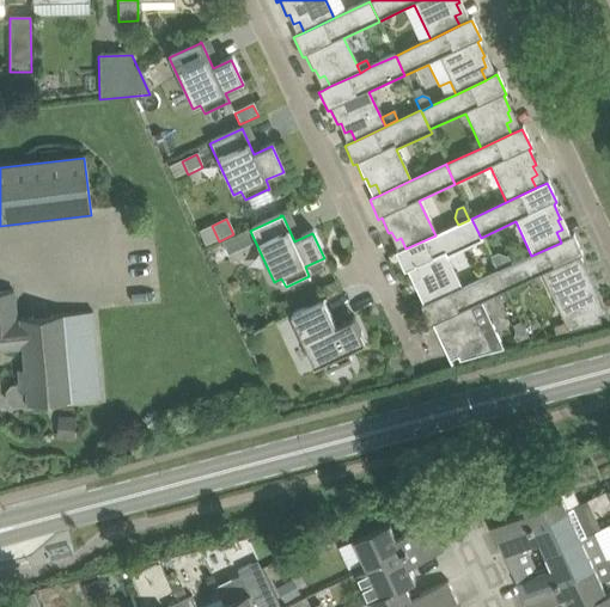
[(397,252),(395,253),(403,274),(407,273),(414,287),(416,286),(421,295),(426,293),(431,304),(461,289),(446,258),(482,241),(481,238),(471,219),(469,220),(458,225),(435,235),(406,249),(397,252)]
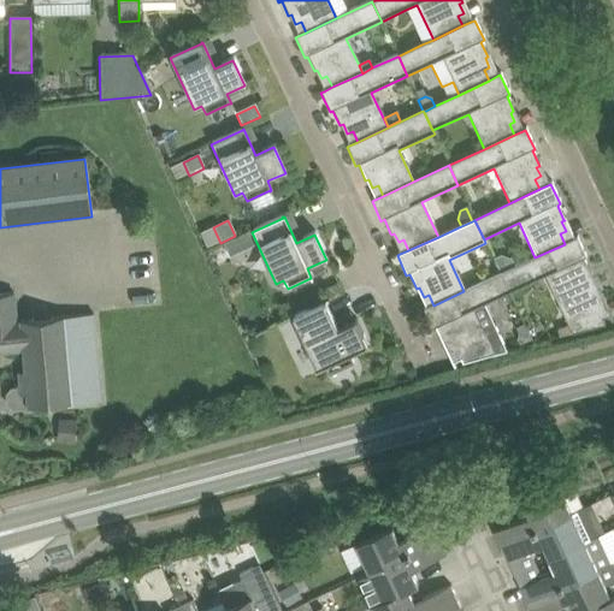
[(223,245),(229,259),(243,251),(237,238),(223,245)]
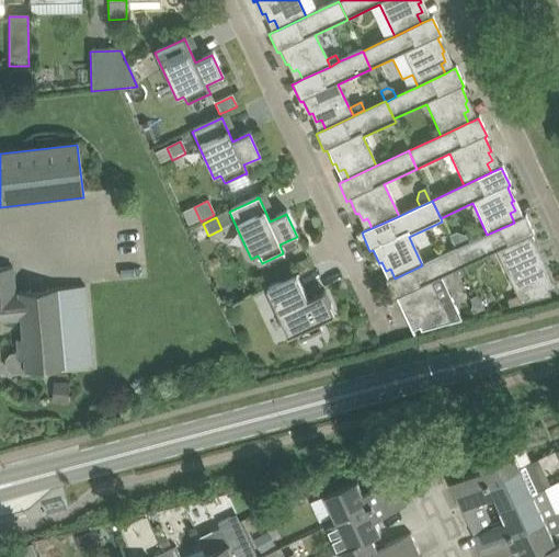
[(455,250),(455,251),(463,269),(495,253),(517,298),(521,306),(550,297),(547,293),(543,282),(547,280),(534,251),(537,250),(531,237),(533,236),(525,217),(522,218),(514,223),(487,235),(468,243),(455,250)]
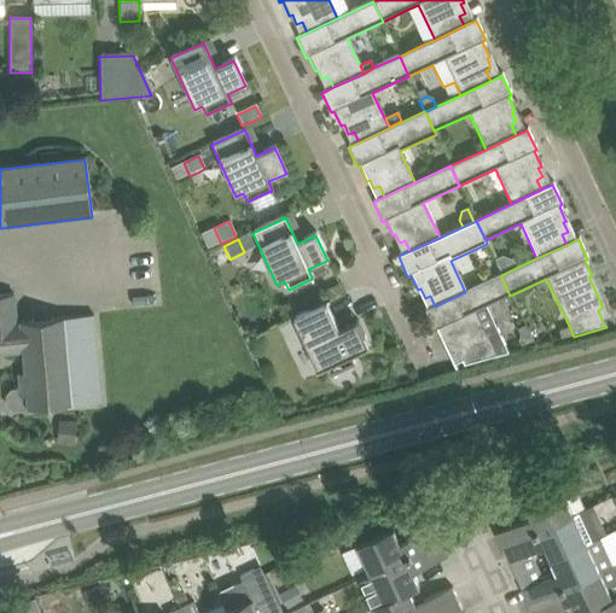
[(308,269),(312,279),(325,273),(321,263),(308,269)]
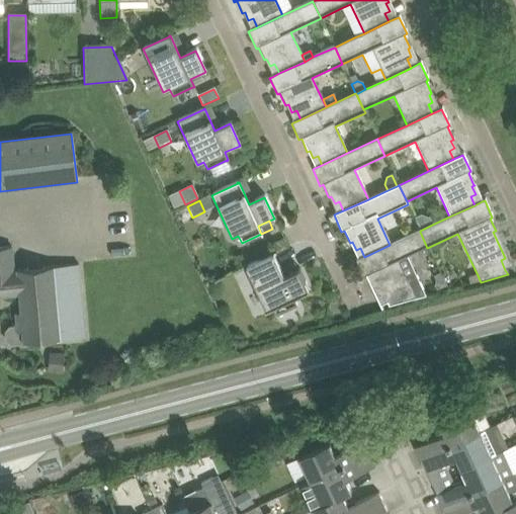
[(357,260),(355,261),(363,277),(365,276),(367,281),(371,288),(373,287),(377,295),(381,293),(387,304),(389,307),(415,300),(425,296),(416,275),(411,278),(406,280),(398,261),(407,257),(427,248),(420,232),(420,231),(390,245),(364,257),(357,260)]
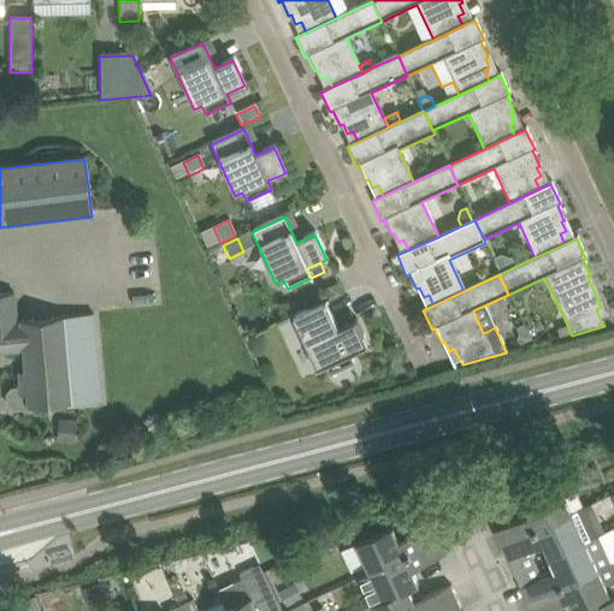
[(0,354),(9,354),(22,353),(24,374),(18,374),(21,397),(27,397),(28,409),(100,403),(92,316),(15,324),(12,295),(0,296),(0,354)]
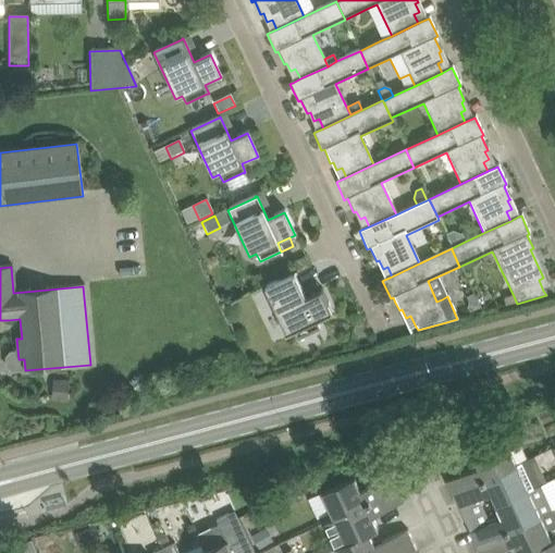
[(294,275),(264,289),(285,334),(284,334),(285,335),(293,332),(296,340),(319,330),(316,321),(332,314),(321,291),(305,298),(294,275)]
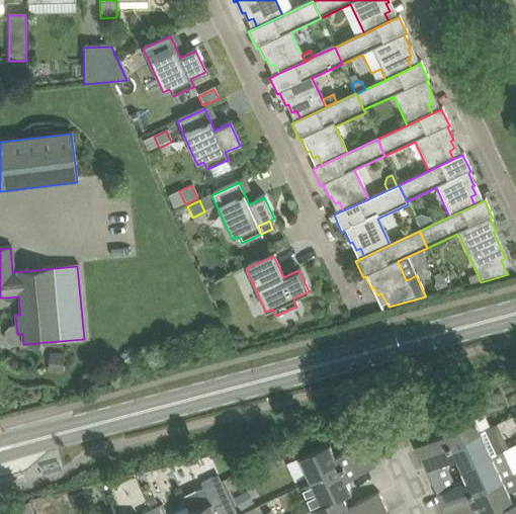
[(442,279),(435,282),(433,287),(435,291),(445,286),(442,279)]
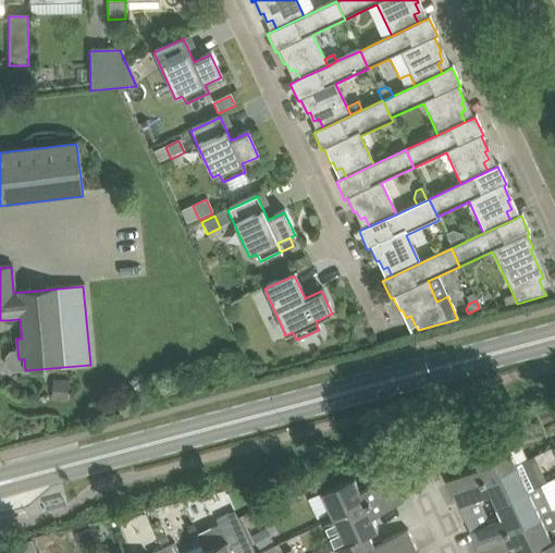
[(50,403),(66,404),(68,382),(52,381),(50,403)]
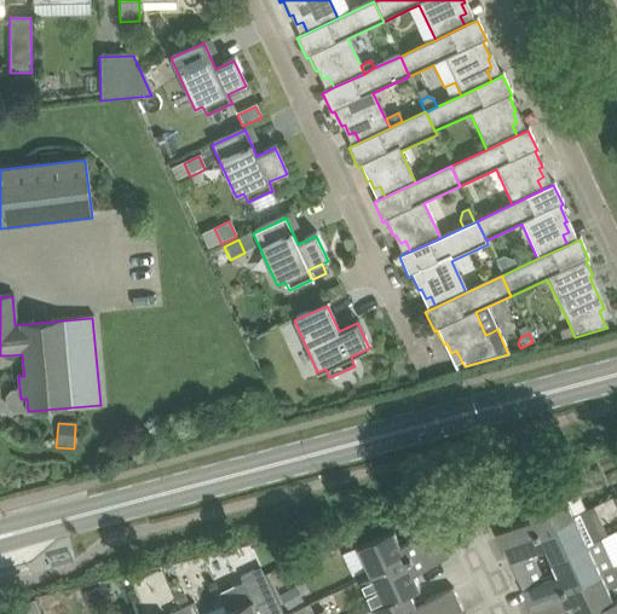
[(599,462),(603,471),(611,468),(607,459),(599,462)]
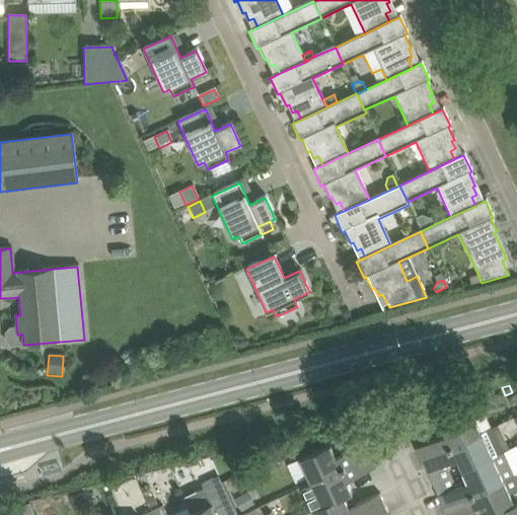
[(420,462),(481,434),(469,411),(439,425),(445,437),(415,450),(420,462)]
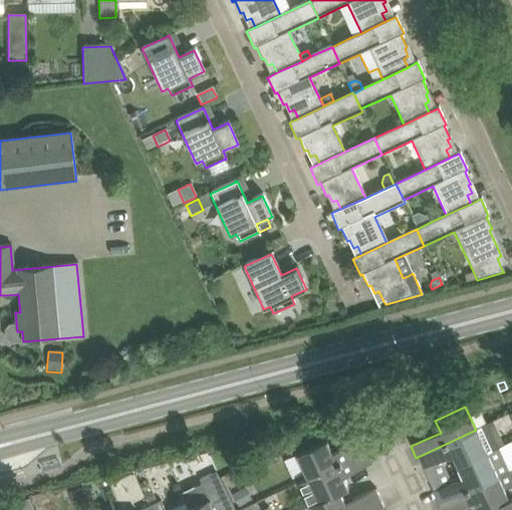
[(457,467),(497,448),(501,446),(491,424),(485,427),(485,426),(476,430),(416,458),(422,470),(452,457),(457,467)]
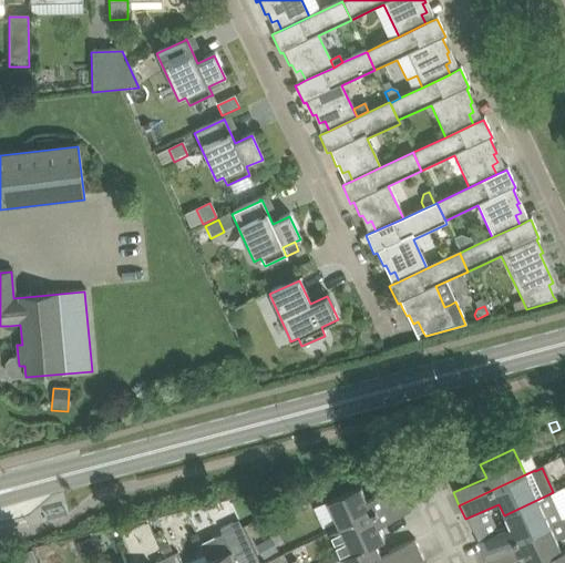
[(404,499),(399,485),(366,501),(360,488),(327,503),(339,530),(404,499)]
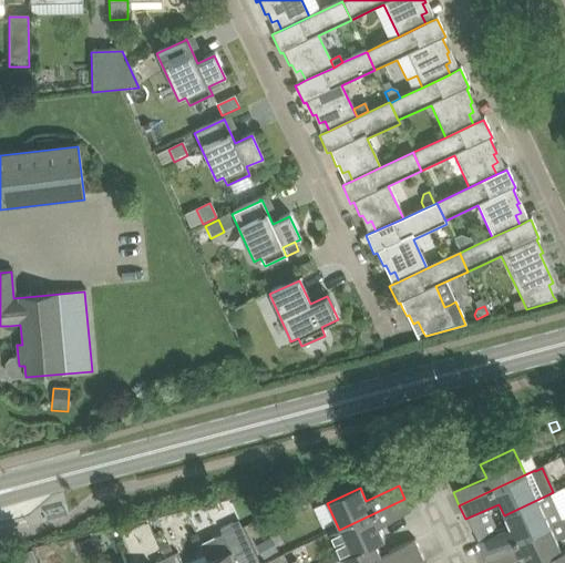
[(564,494),(563,490),(553,493),(561,518),(564,515),(564,494)]
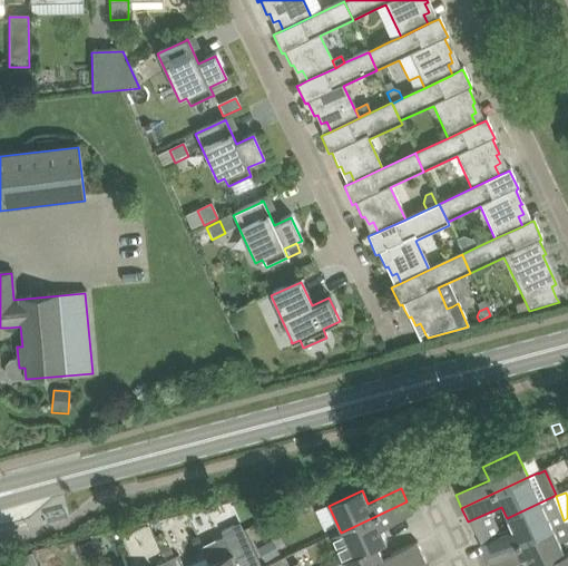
[(486,559),(564,524),(551,497),(507,518),(512,532),(479,547),(486,559)]
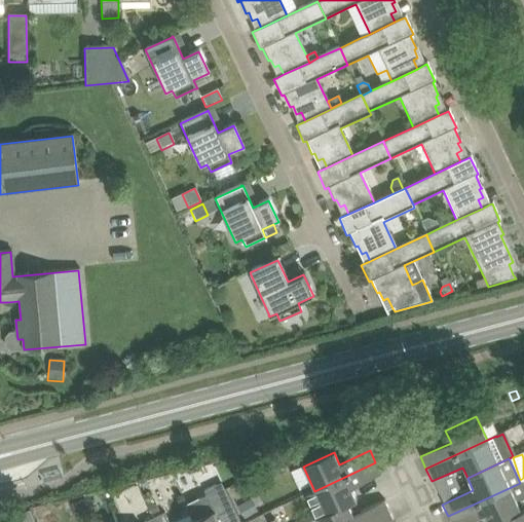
[(307,494),(319,518),(325,515),(326,516),(347,506),(348,506),(357,501),(350,489),(381,475),(375,462),(314,491),(307,494)]
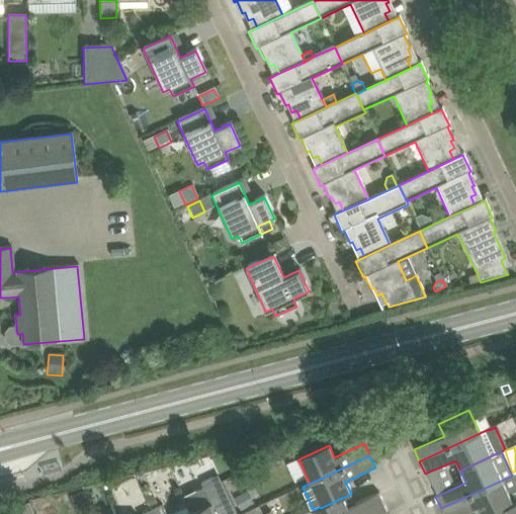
[(515,479),(514,475),(512,476),(441,508),(443,513),(461,513),(477,507),(480,513),(492,513),(515,501),(515,479)]
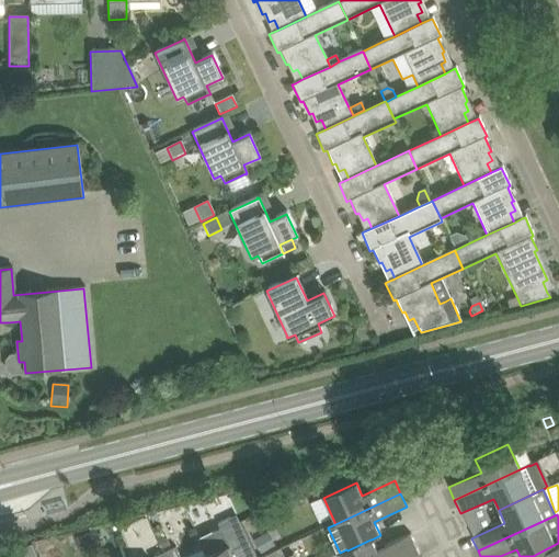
[(231,556),(230,553),(242,547),(229,519),(218,524),(227,545),(205,555),(206,556),(231,556)]
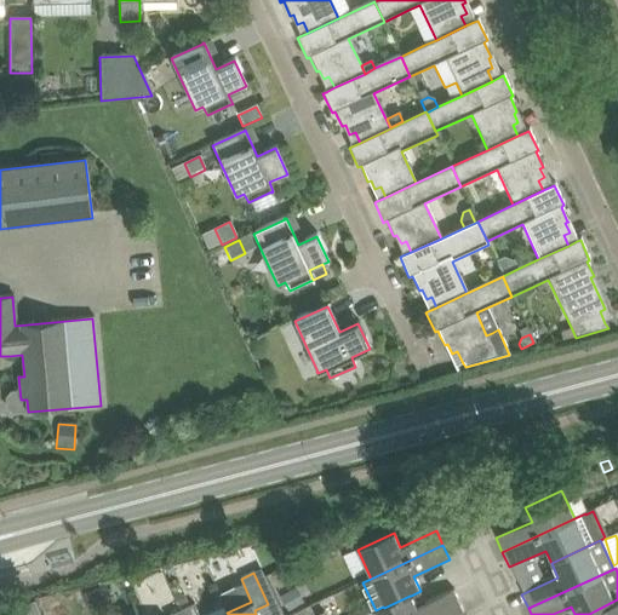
[(302,604),(295,590),(280,598),(287,613),(302,604)]
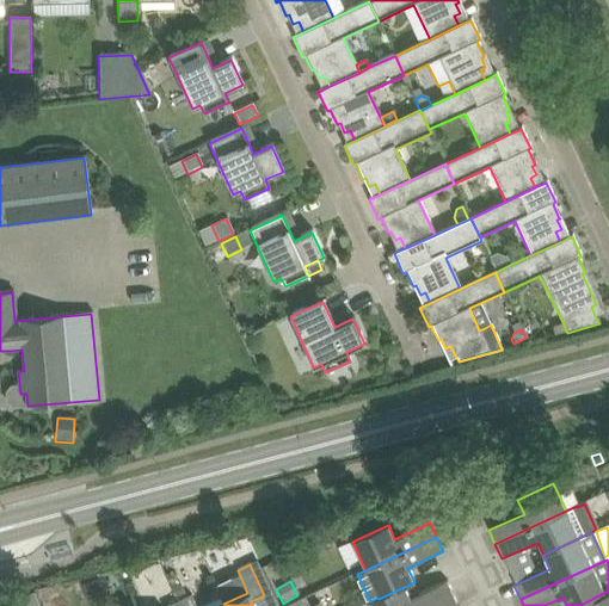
[(100,594),(96,582),(82,587),(86,600),(100,594)]
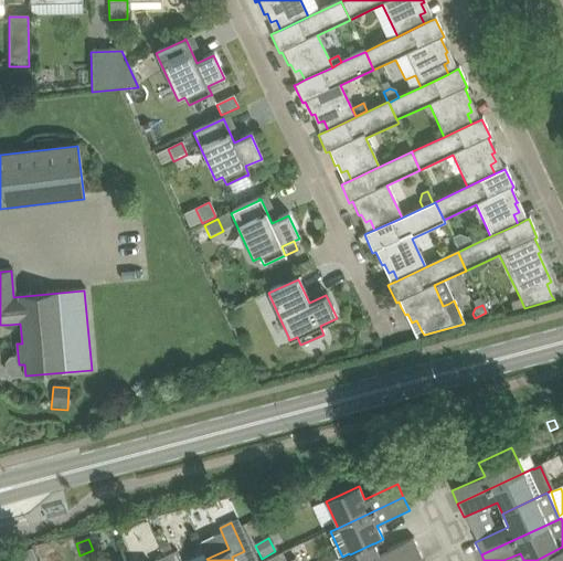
[(165,541),(157,544),(161,553),(170,550),(166,540),(165,541)]
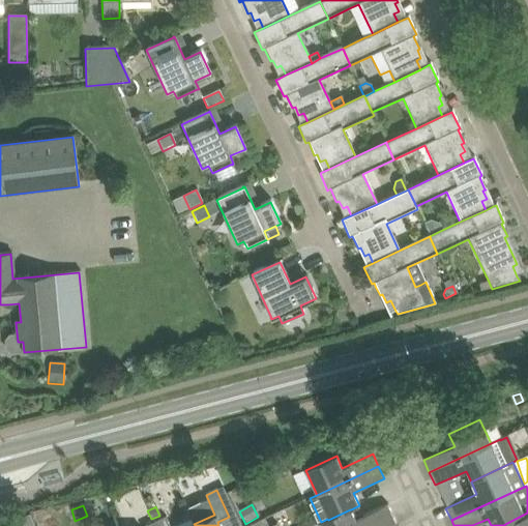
[(321,522),(322,525),(376,525),(392,519),(386,506),(356,521),(351,509),(350,509),(328,520),(327,519),(321,522)]
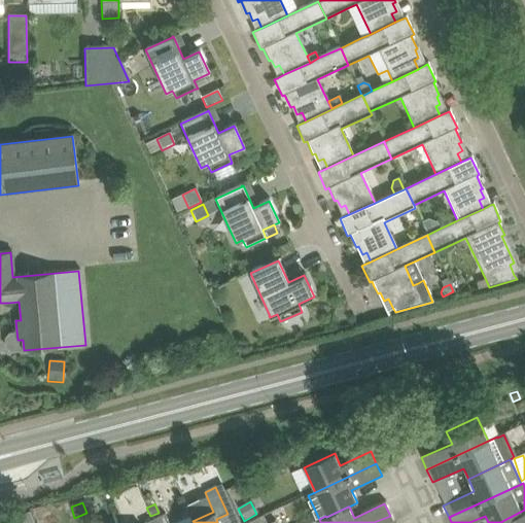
[(34,522),(27,510),(3,522),(34,522)]
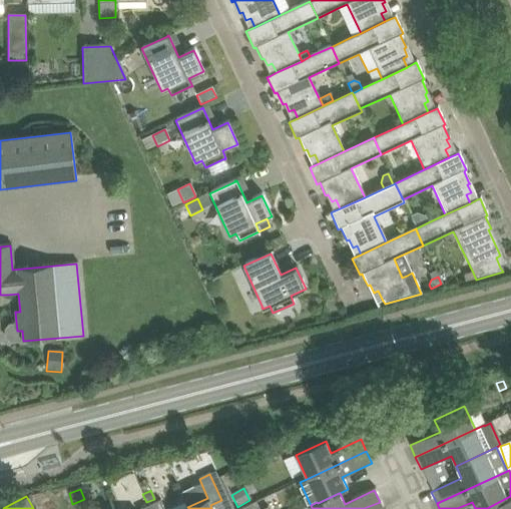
[(510,508),(510,496),(487,508),(510,508)]
